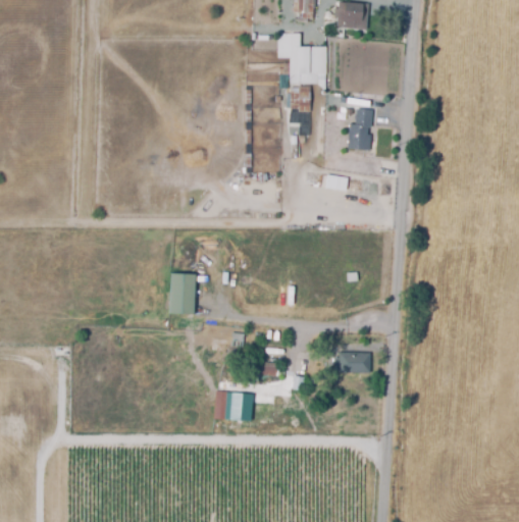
[(317,0),(317,6),(314,6),(314,17),(299,17),(299,0),(317,0)]
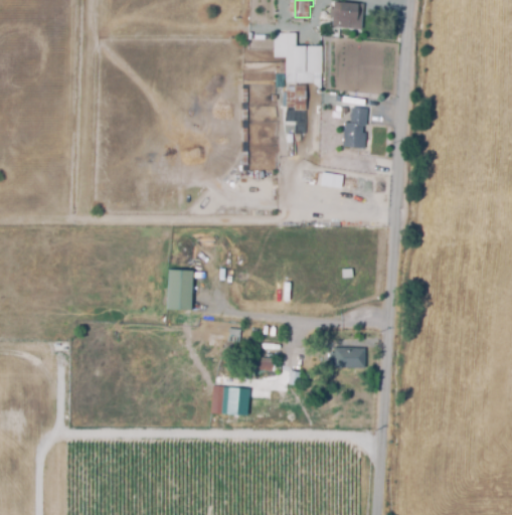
[(363,3),(361,28),(332,26),(333,16),(330,16),(330,8),(334,8),(334,1),(363,3)]
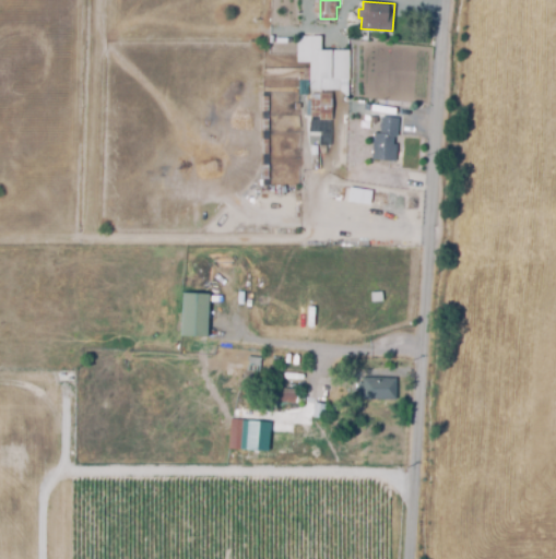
[(320,35),(320,50),(350,50),(350,83),(341,83),(341,88),(311,88),(310,61),(298,61),(298,36),(320,35)]
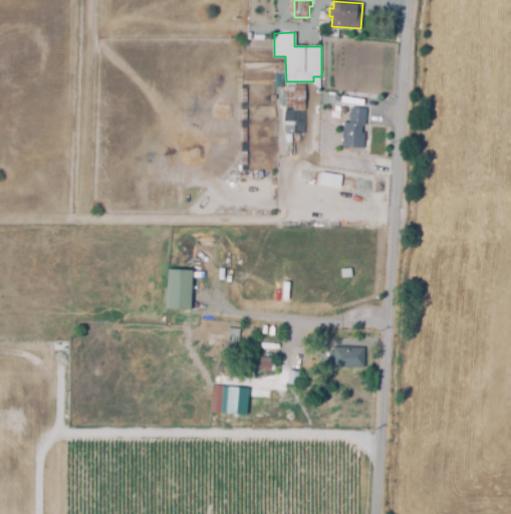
[(306,84),(306,108),(295,108),(295,105),(287,105),(287,104),(284,105),(283,91),(287,91),(287,85),(294,85),(294,84),(306,84)]
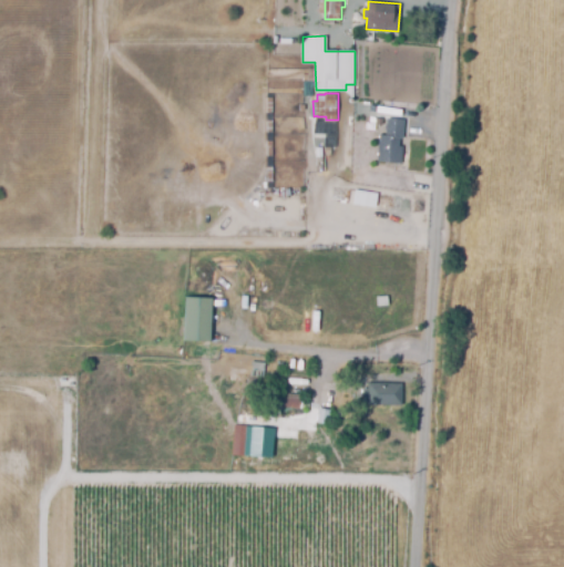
[(406,119),(404,137),(401,137),(400,145),(404,145),(403,162),(378,161),(380,134),(387,134),(388,117),(406,119)]
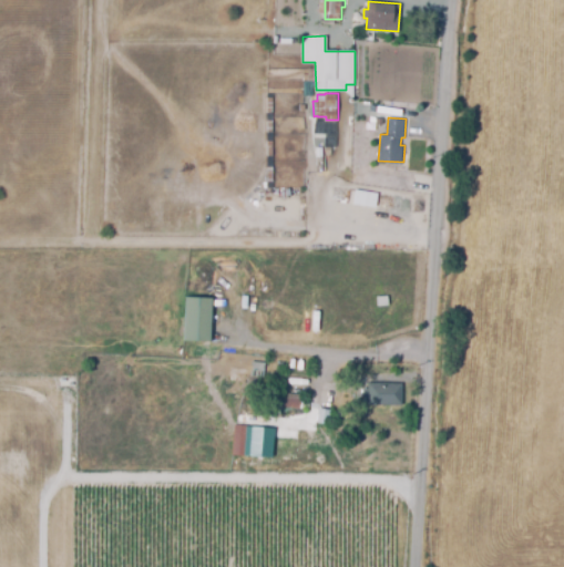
[(183,296),(209,296),(207,340),(181,339),(183,296)]
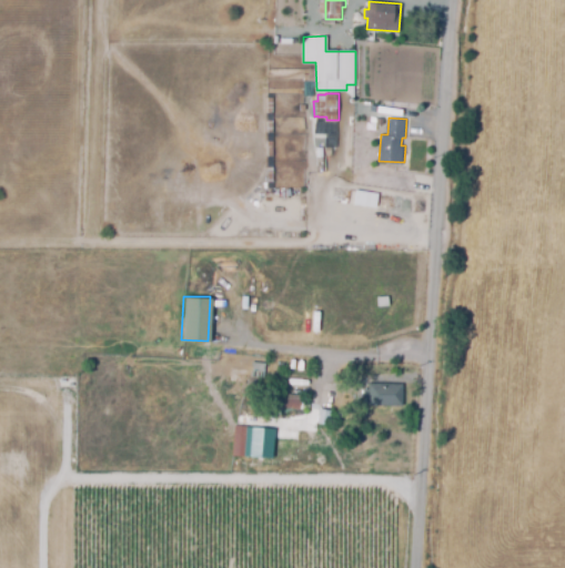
[(389,296),(390,305),(379,306),(377,297),(389,296)]
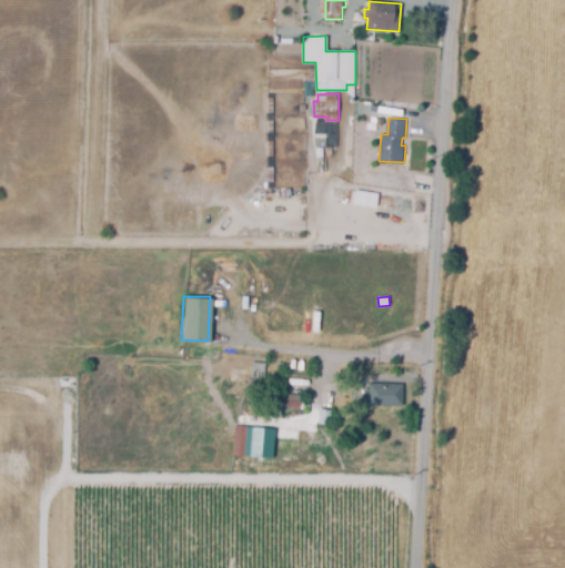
[(251,362),(265,364),(263,382),(249,379),(251,362)]
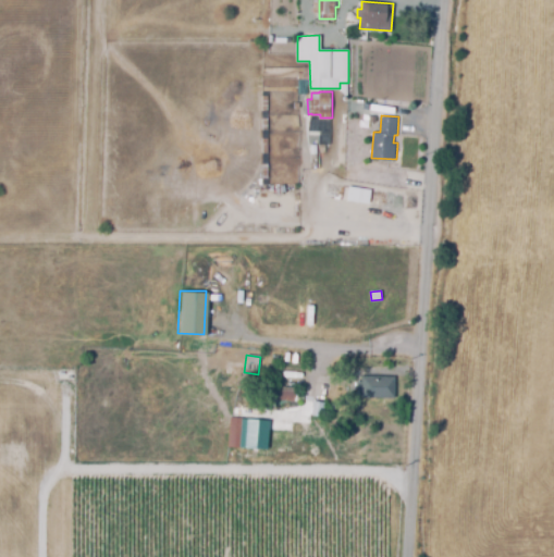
[(395,376),(395,398),(360,397),(360,395),(357,395),(357,381),(360,381),(360,376),(395,376)]
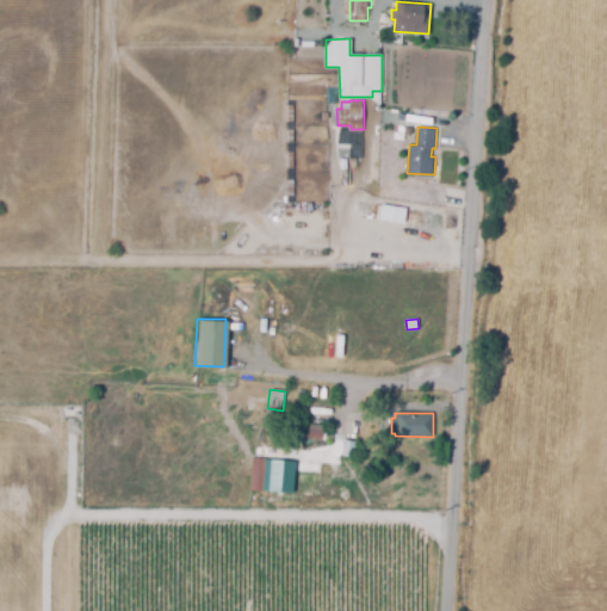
[(329,426),(328,439),(322,439),(289,437),(290,421),(323,424),(323,426),(329,426)]
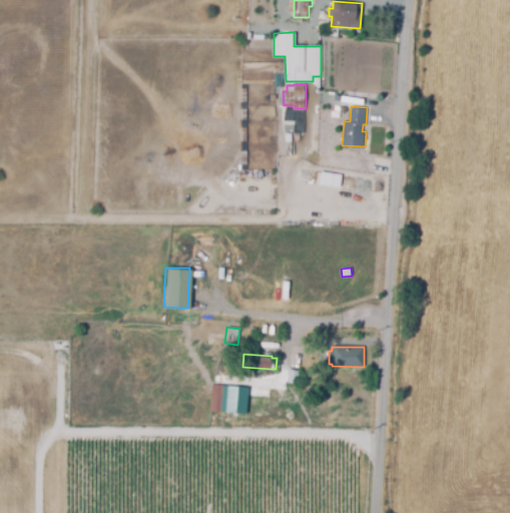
[(289,370),(299,371),(298,384),(288,383),(289,370)]
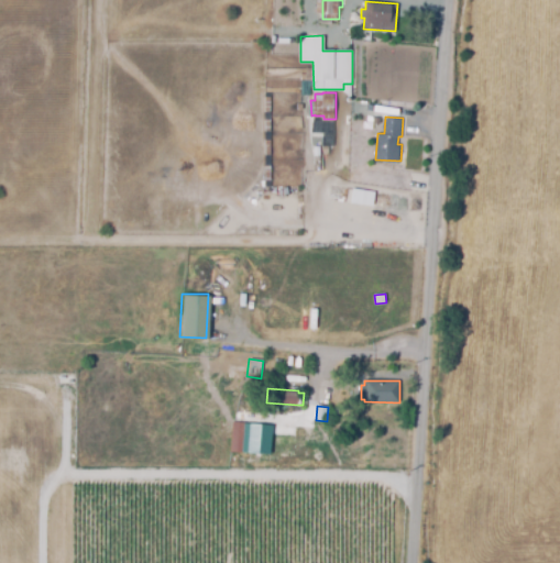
[(244,437),(243,454),(231,453),(233,422),(245,423),(244,437)]
